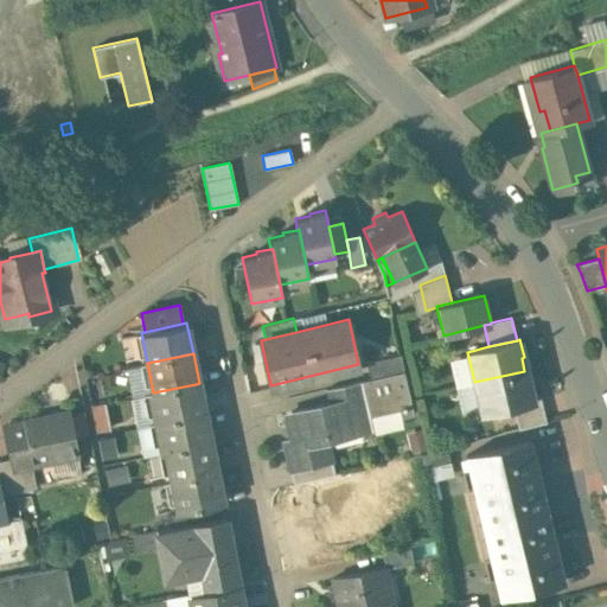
[(401,355),(365,362),(370,378),(403,371),(404,371),(401,355)]
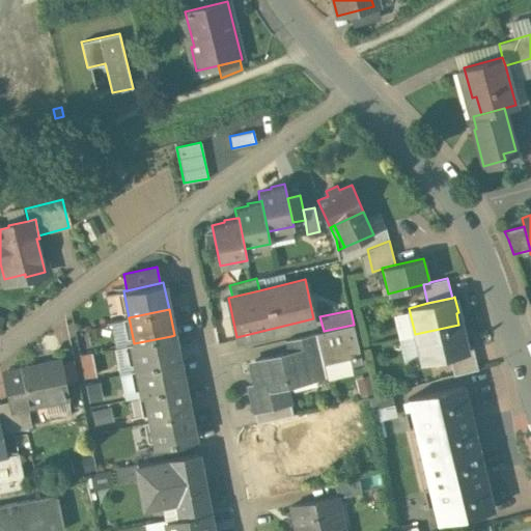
[(324,331),(315,333),(319,346),(310,348),(313,365),(350,357),(352,364),(361,362),(353,325),(324,331)]
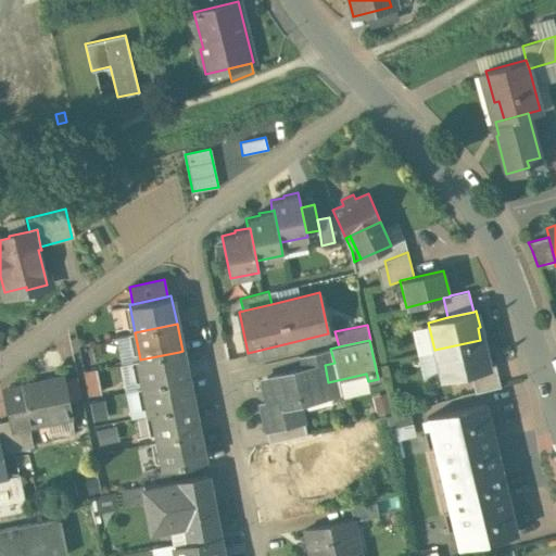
[(480,340),(434,350),(441,378),(470,371),(489,367),(489,366),(485,351),(483,351),(480,340)]
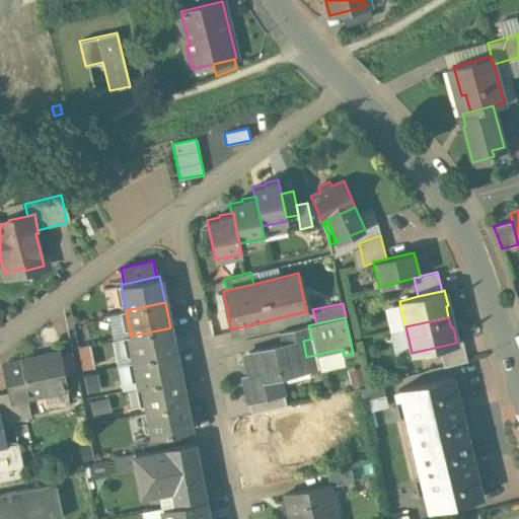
[(308,325),(279,332),(281,346),(302,341),(303,341),(312,339),(308,325)]
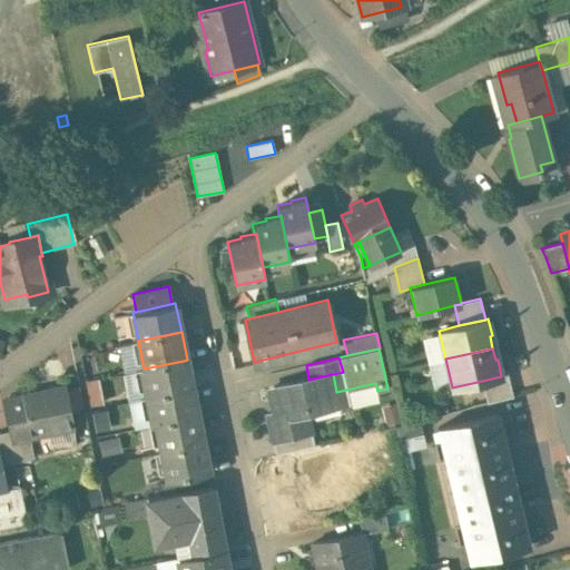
[(144,369),(140,369),(146,396),(189,387),(184,361),(144,369)]
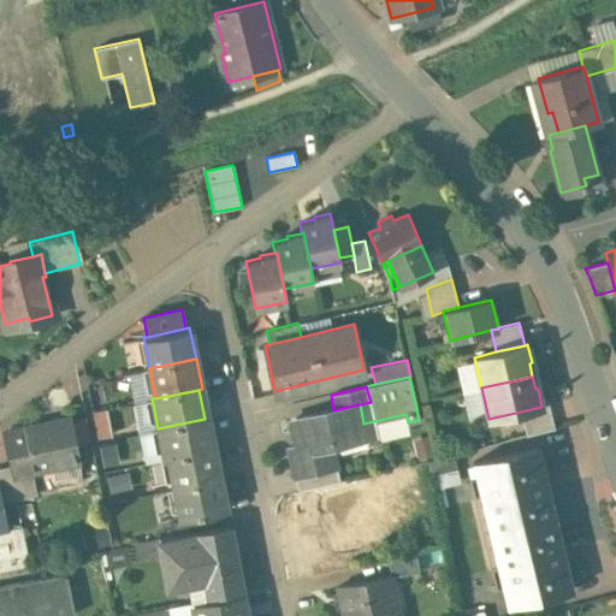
[(542,407),(521,412),(526,436),(555,428),(549,403),(542,406),(542,407)]
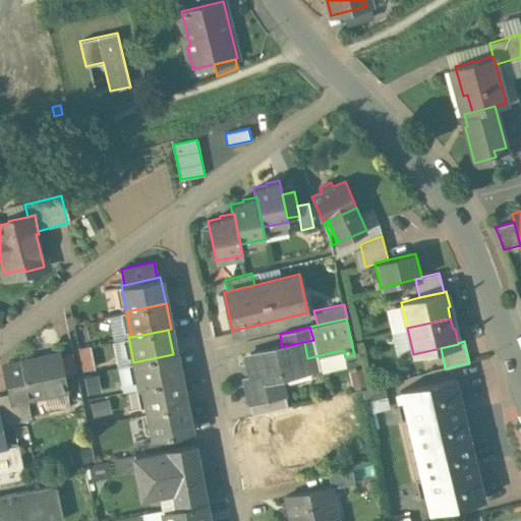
[(282,347),(249,355),(254,379),(243,382),(249,406),(250,406),(286,397),(287,397),(283,378),(310,371),(307,358),(304,342),(303,342),(282,347)]
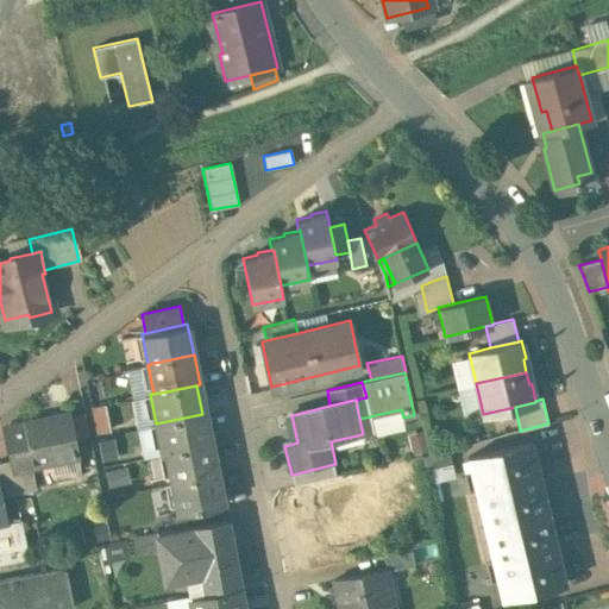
[(96,432),(113,429),(110,401),(93,403),(96,432)]
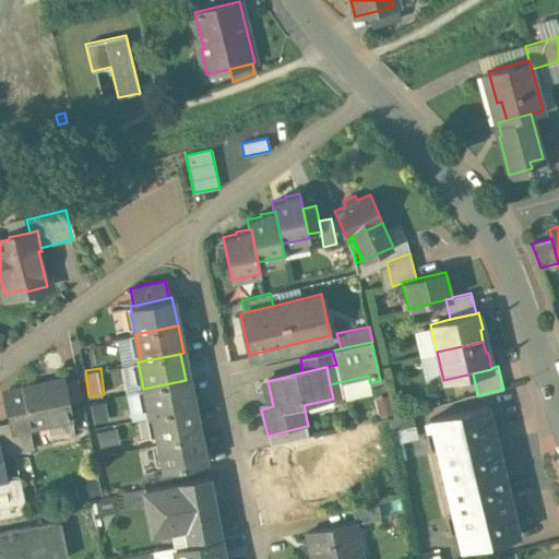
[(63,378),(21,387),(28,426),(71,417),(63,378)]
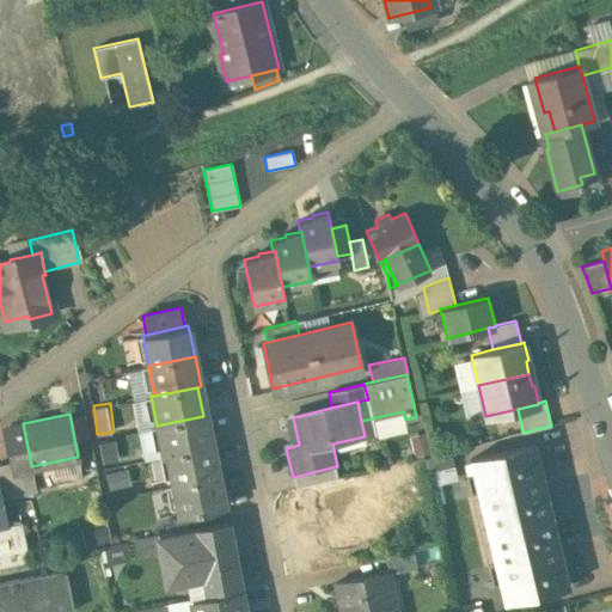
[(203,416),(157,426),(164,456),(166,456),(209,446),(203,416)]
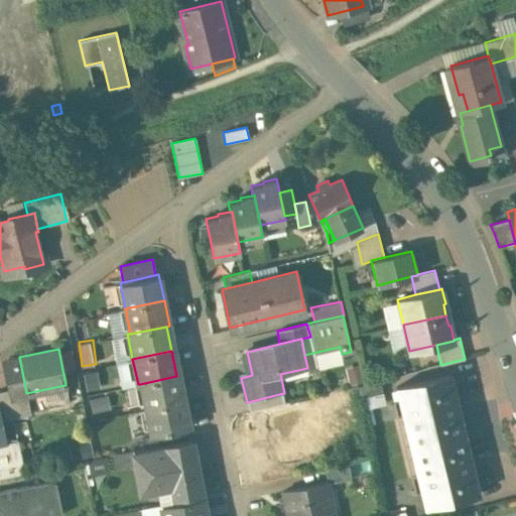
[(450,375),(395,388),(409,446),(465,432),(450,375)]
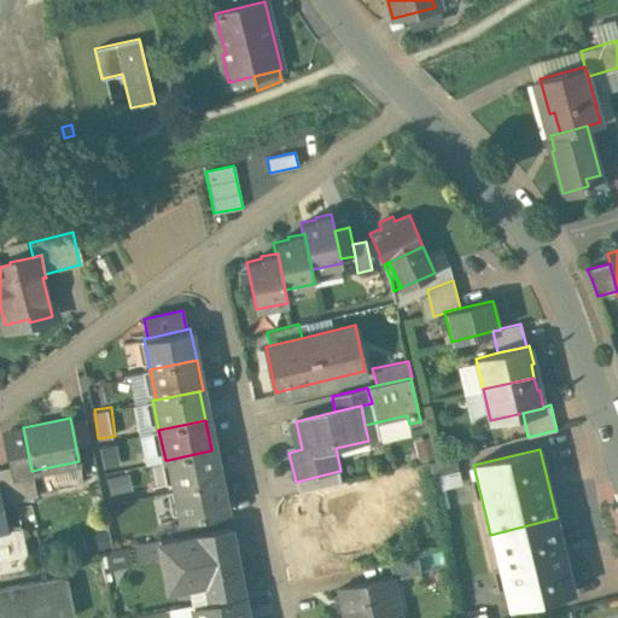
[(211,450),(168,460),(175,489),(221,481),(215,450),(211,450)]
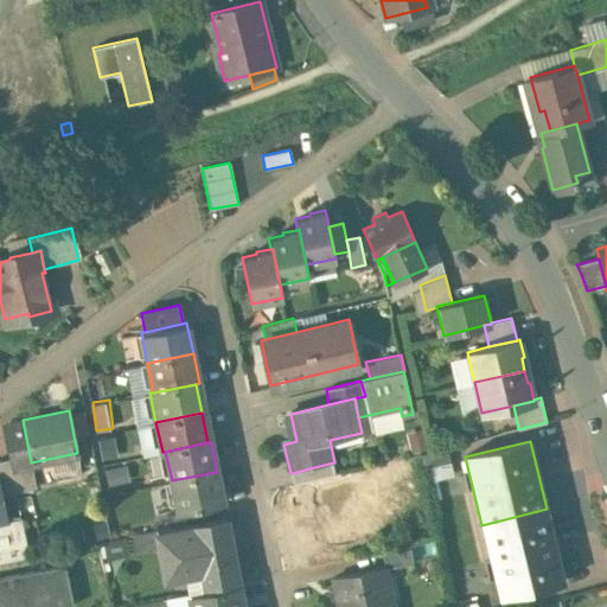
[(447,447),(420,454),(423,467),(449,461),(447,447)]
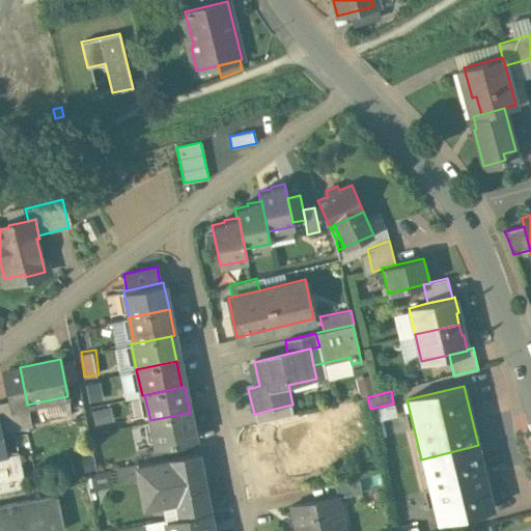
[(21,394),(7,397),(8,401),(14,430),(27,427),(21,394)]
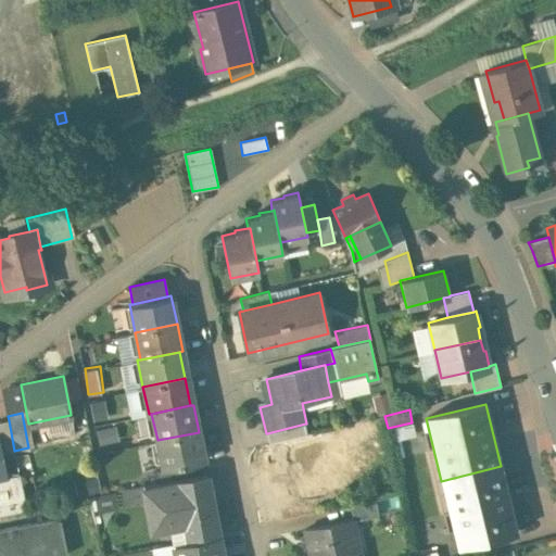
[(9,420),(0,421),(0,443),(2,453),(14,451),(9,420)]
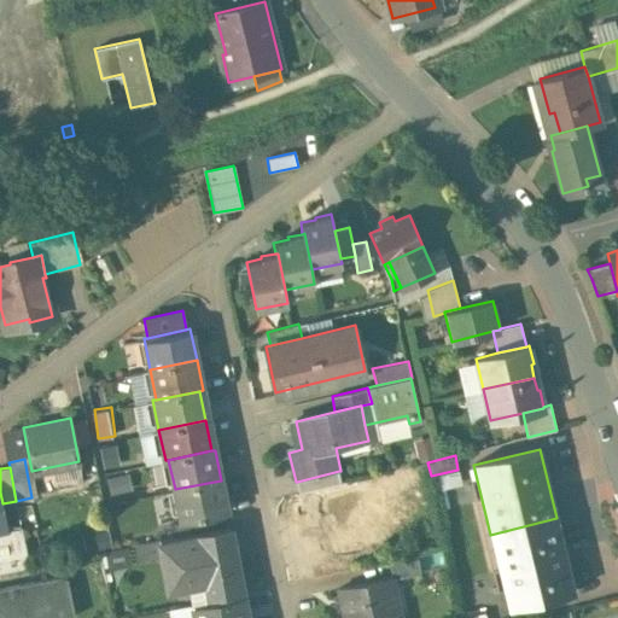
[(339,471),(297,482),(298,493),(342,483),(339,471)]
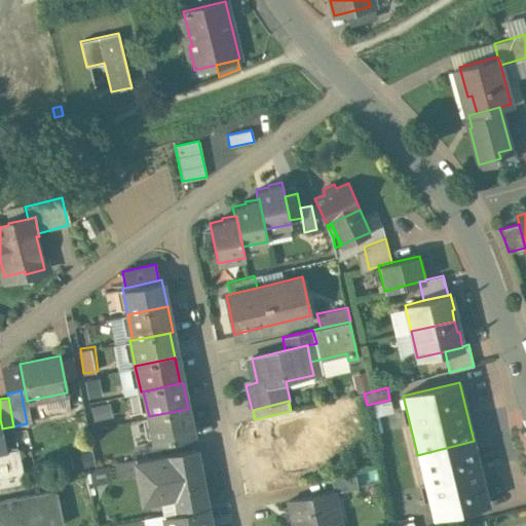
[(97,405),(99,417),(114,414),(112,403),(97,405)]
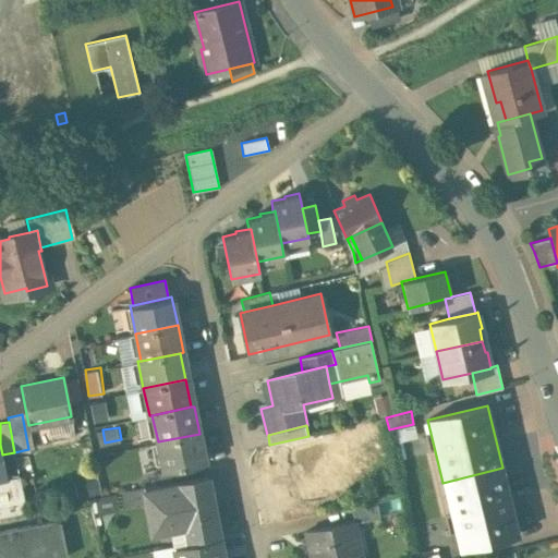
[(199,434),(158,441),(164,470),(174,468),(202,462),(205,461),(199,434)]
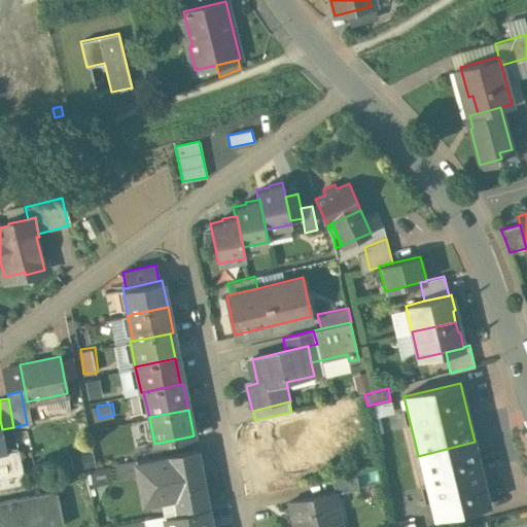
[(314,420),(275,429),(284,473),(324,464),(314,420)]
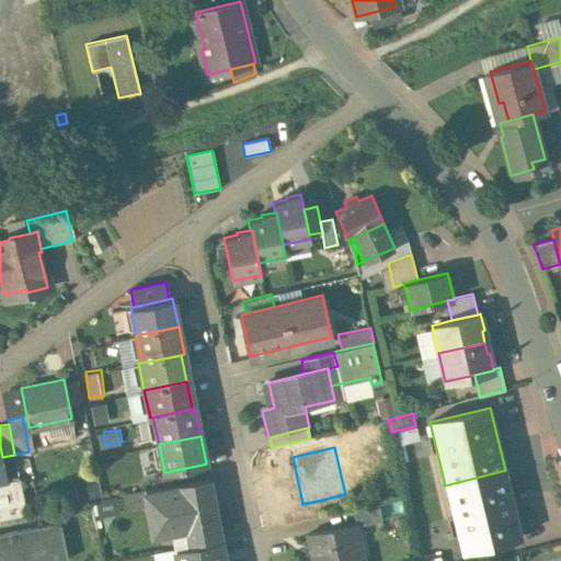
[(203,465),(175,470),(178,482),(205,477),(203,465)]
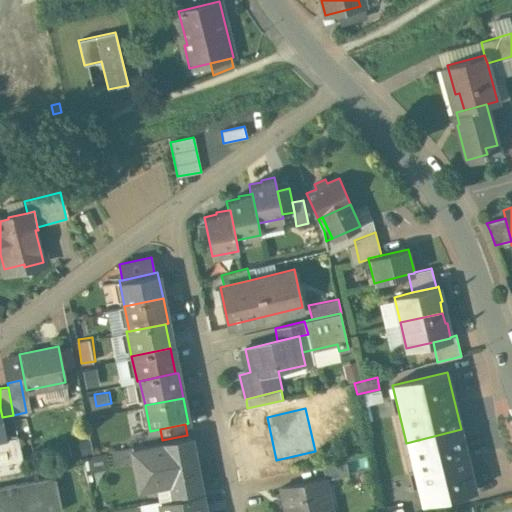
[(150,431),(141,433),(143,444),(162,440),(160,429),(150,431)]
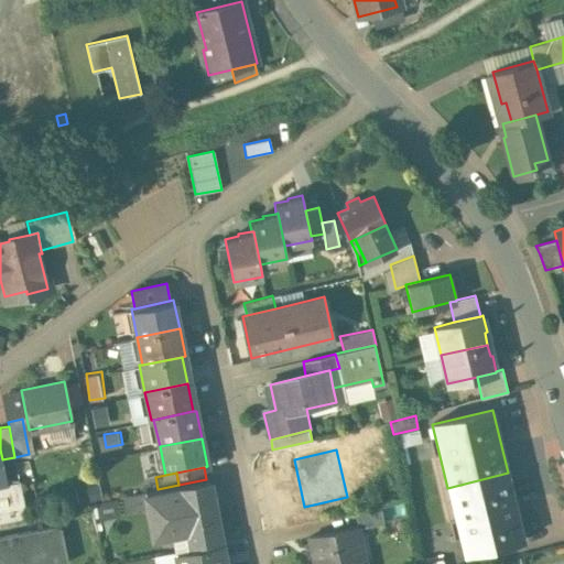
[(508,473),(447,488),(464,554),(524,540),(508,473)]
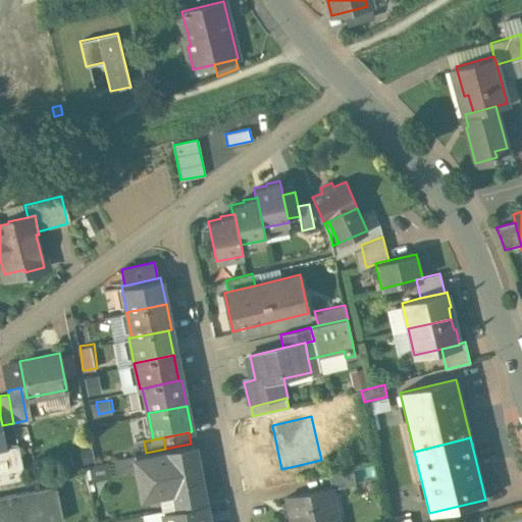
[(146,453),(135,456),(137,470),(143,497),(159,493),(162,510),(175,508),(205,502),(194,444),(165,449),(146,453)]
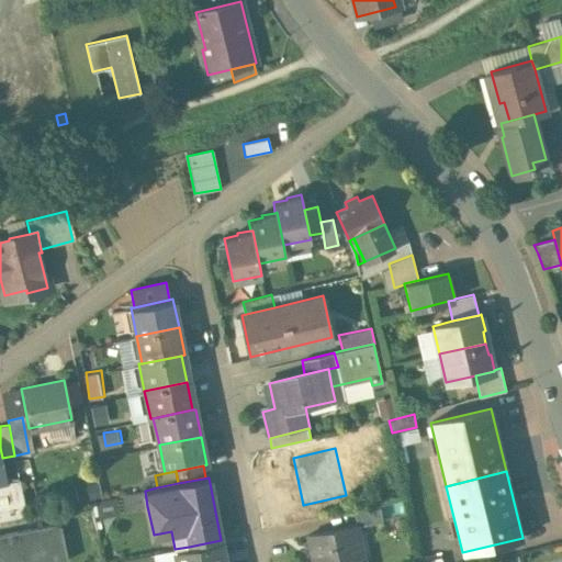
[(0,484),(0,519),(26,515),(19,479),(7,481),(7,483),(0,484)]
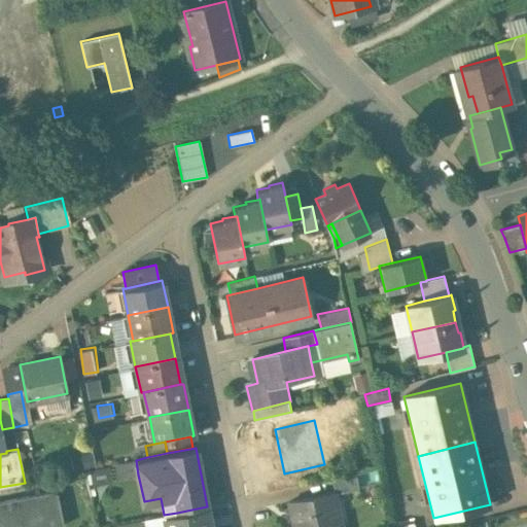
[(136,460),(120,462),(123,477),(138,475),(136,460)]
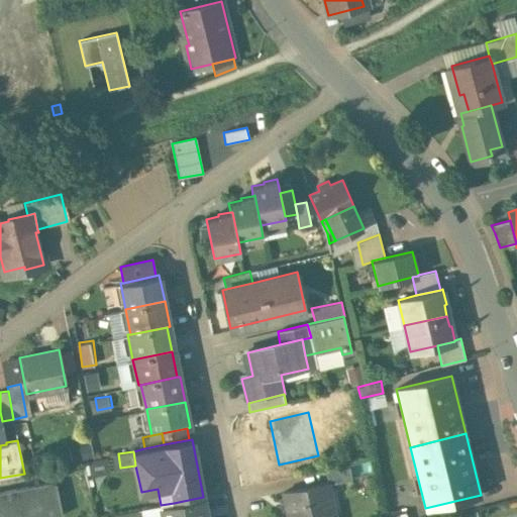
[(106,457),(89,460),(91,475),(108,472),(106,457)]
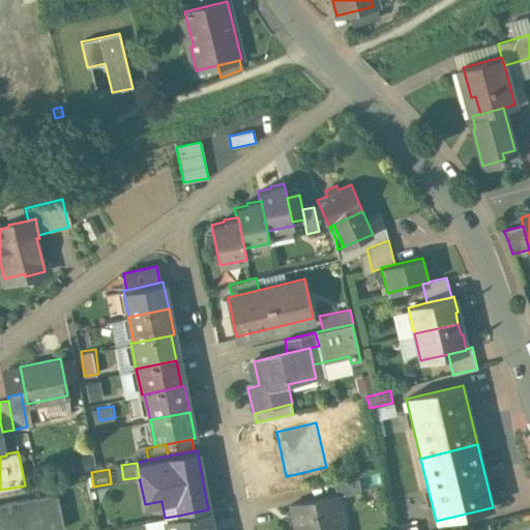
[(356,475),(333,480),(336,495),(360,490),(356,475)]
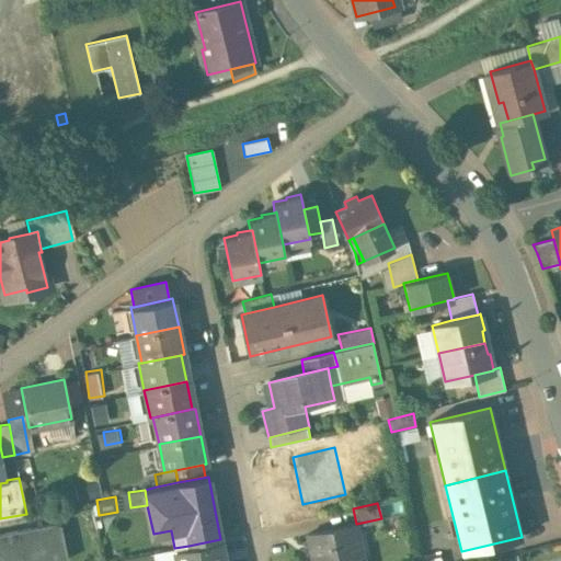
[(60,522),(0,534),(0,560),(66,560),(68,560),(60,522)]
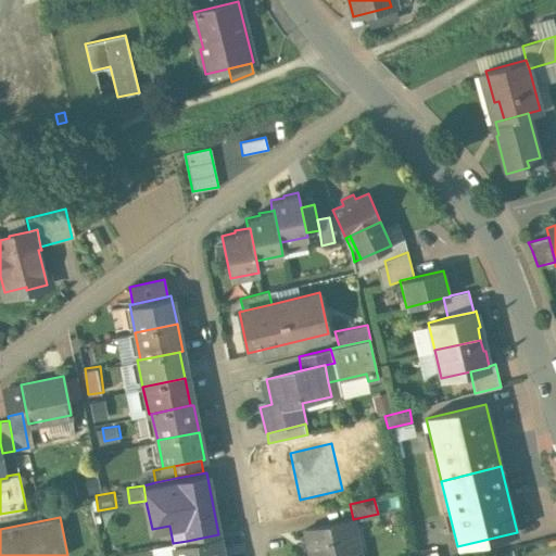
[(358,555),(352,518),(304,528),(310,555),(358,555)]
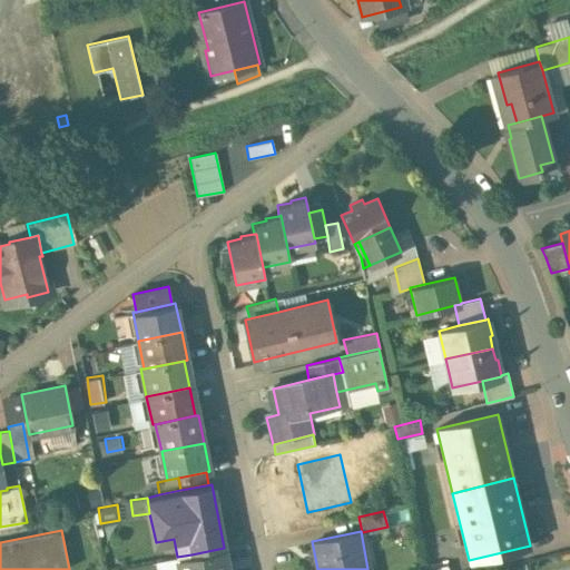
[(228,569),(224,548),(192,554),(177,557),(179,569),(228,569)]
